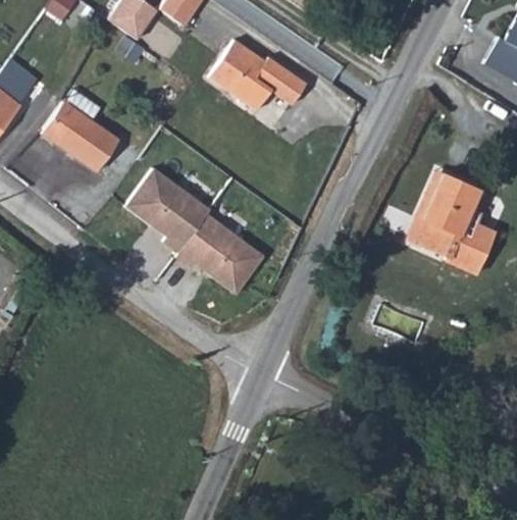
[(69,20),(80,0),(57,0),(52,11),(69,20)]
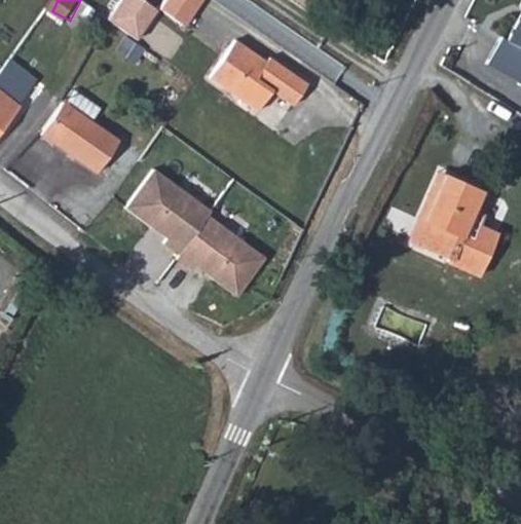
[(159,11),(142,0),(128,0),(113,23),(140,40),(159,11)]
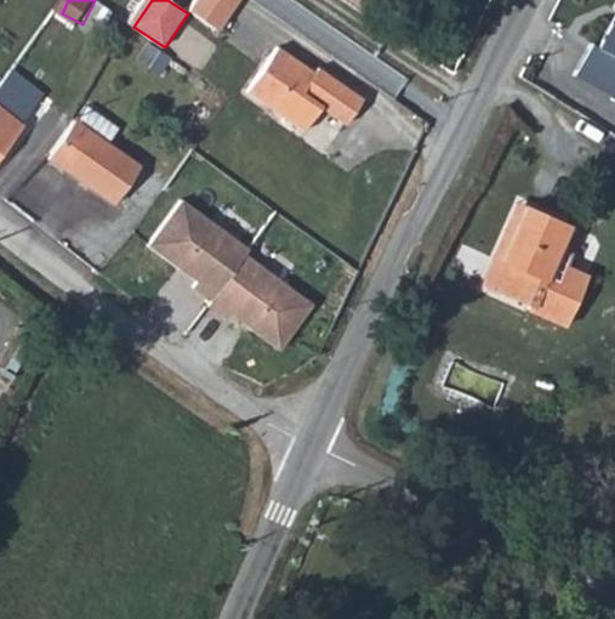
[(200,0),(193,12),(228,34),(249,0),(200,0)]
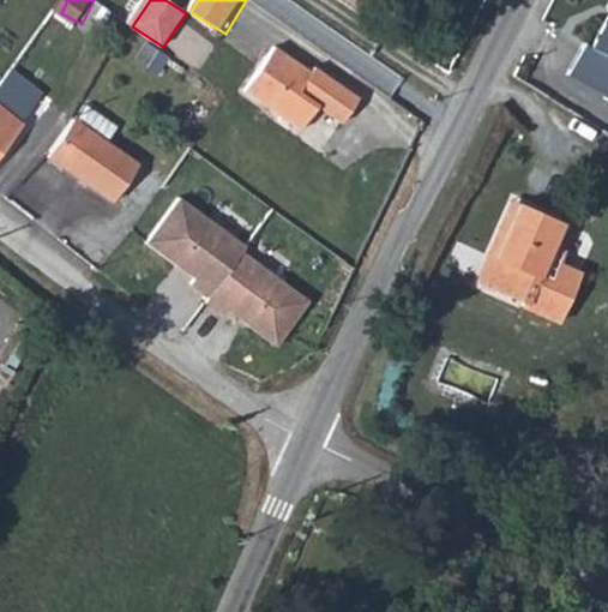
[(607,45),(603,53),(588,45),(571,77),(607,96),(607,45)]
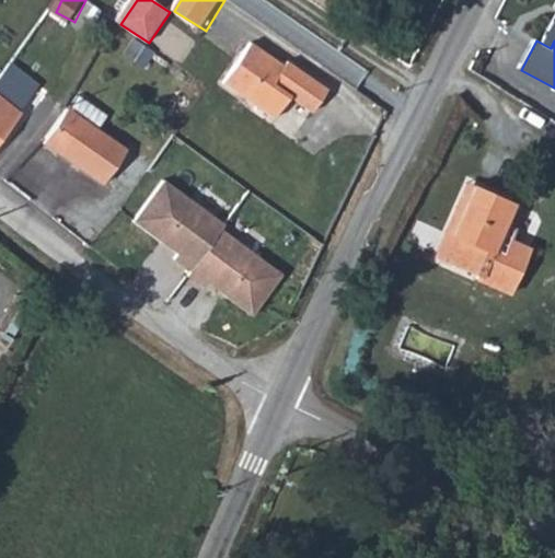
[(287,67),(254,44),(227,83),(276,118),(292,95),(315,112),(331,91),(290,64),(287,67)]
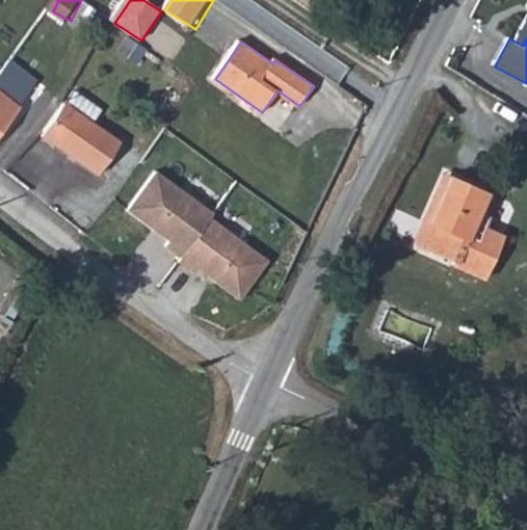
[(93,174),(116,139),(87,118),(97,105),(70,85),(34,134),(93,174)]
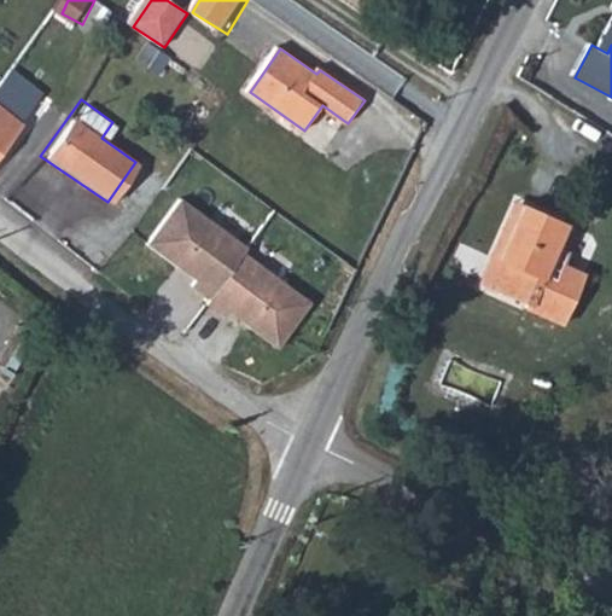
[(0,146),(18,121),(0,102),(0,146)]
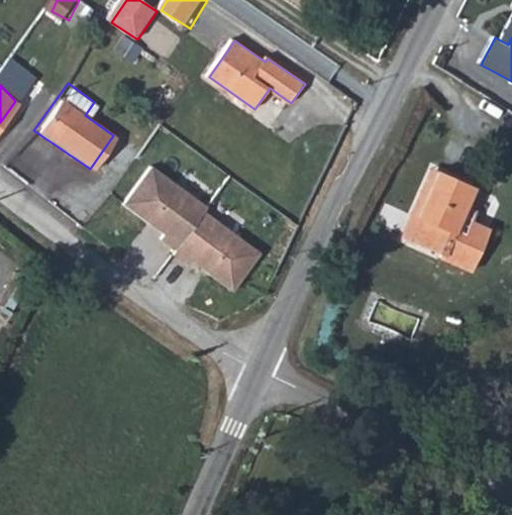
[(206,204),(147,164),(121,202),(163,231),(160,236),(176,248),(174,252),(188,263),(191,259),(232,286),(260,246),(203,208),(206,204)]
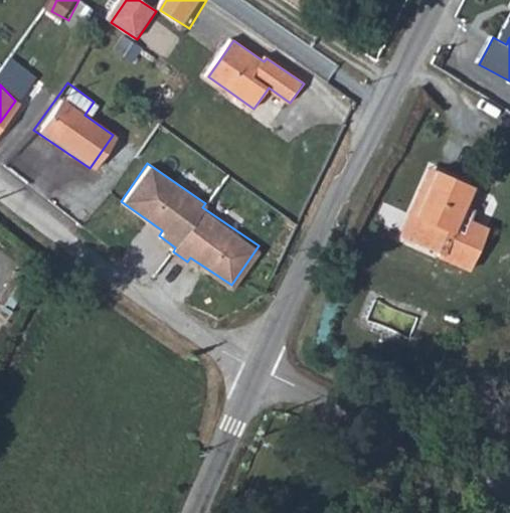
[(428,249),(427,252),(460,271),(482,229),(463,219),(455,233),(444,228),(466,187),(433,169),(397,233),(428,249)]
